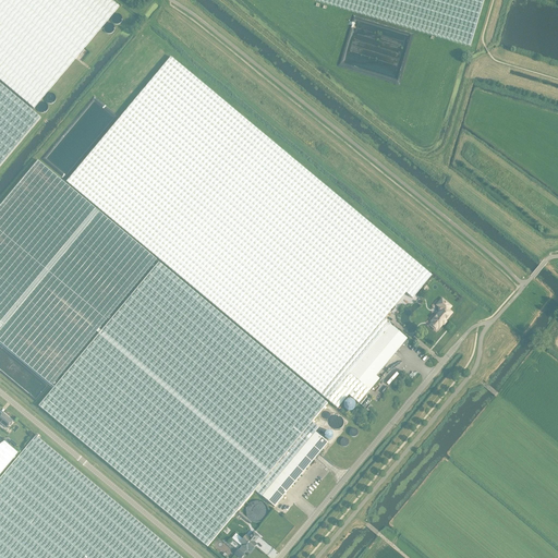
[(109,0),(0,0),(0,81),(34,109),(119,8),(109,0)]
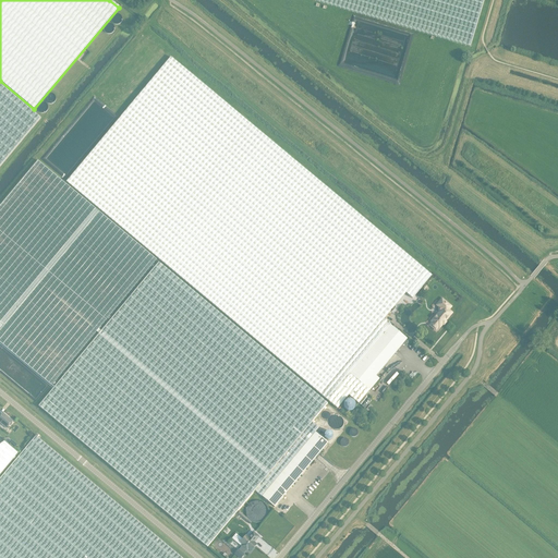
[(313,0),(470,47),(484,0),(313,0)]
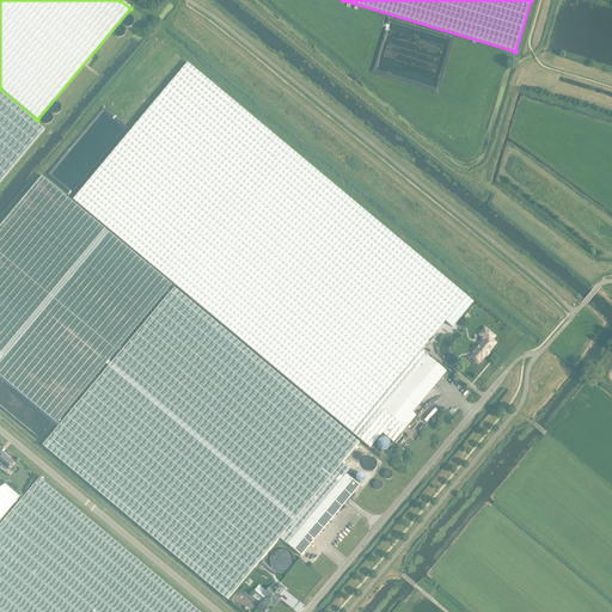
[(384,414),(430,359),(428,356),(421,349),(445,322),(452,328),(473,303),(470,299),(187,62),(73,200),(75,202),(371,448),(383,434),(393,442),(404,430),(384,414)]
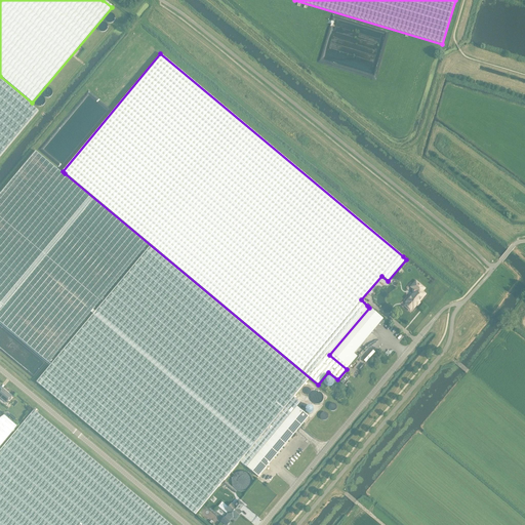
[(0,80),(0,157),(38,112),(0,80)]
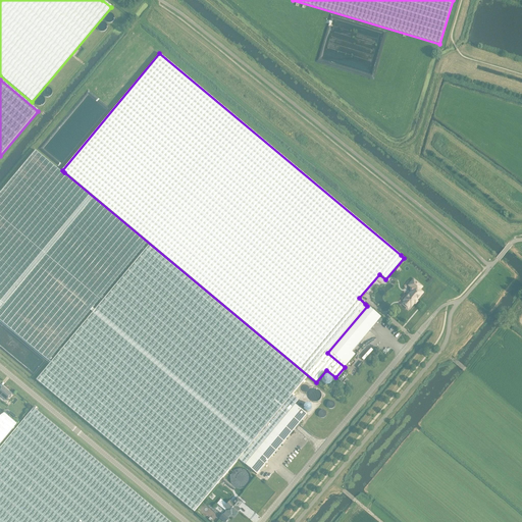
[(0,320),(48,361),(147,243),(144,241),(36,150),(0,193),(0,320)]
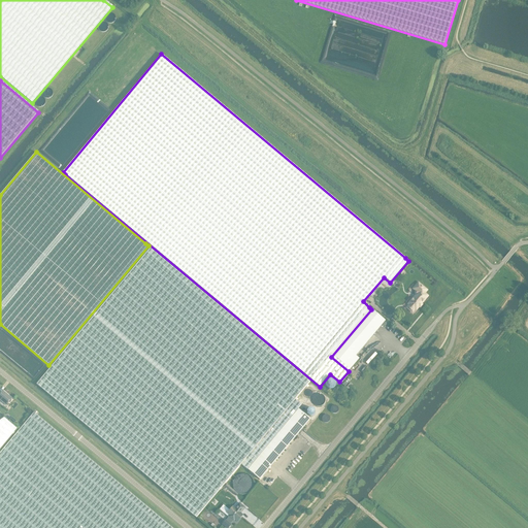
[(248,469),(298,408),(301,405),(295,399),(309,382),(306,380),(151,249),(39,381),(37,384),(40,387),(197,518),(241,464),(248,469)]
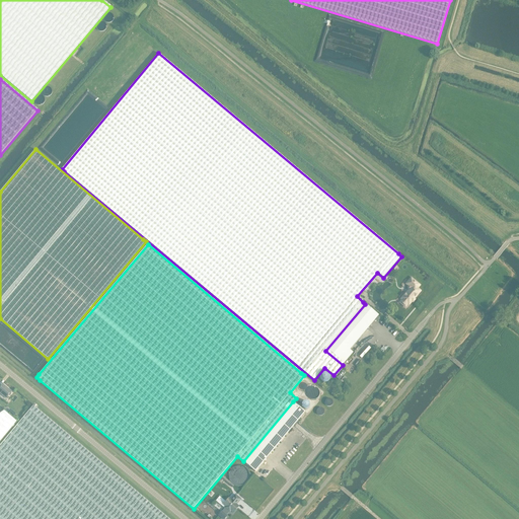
[(419,292),(420,291),(419,291),(419,290),(418,289),(417,289),(419,285),(416,283),(416,282),(415,281),(414,281),(411,278),(406,284),(412,288),(409,292),(408,291),(403,296),(402,297),(402,298),(401,299),(402,299),(400,302),(401,303),(401,304),(403,305),(405,306),(408,304),(409,304),(415,297),(416,297),(417,296),(417,295),(418,294),(419,293),(419,292)]
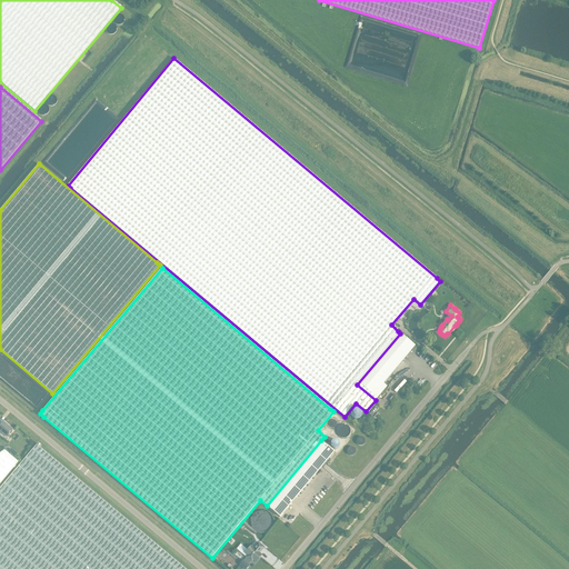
[(416,346),(400,333),(357,385),(376,400),(377,398),(387,387),(383,383),(411,351),(412,352),(415,352),(417,350),(416,348),(415,347),(416,346)]
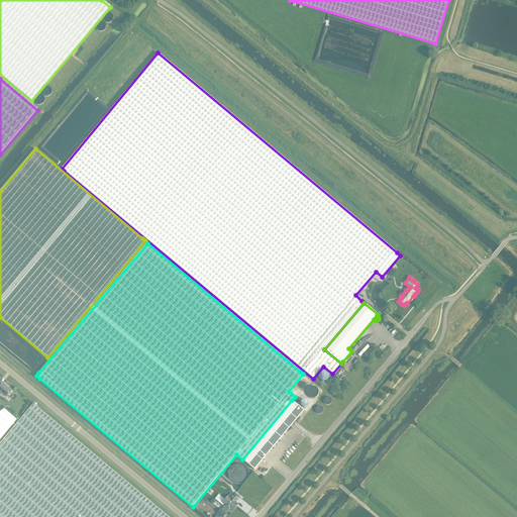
[(331,375),(324,369),(318,375),(325,382),(331,375)]
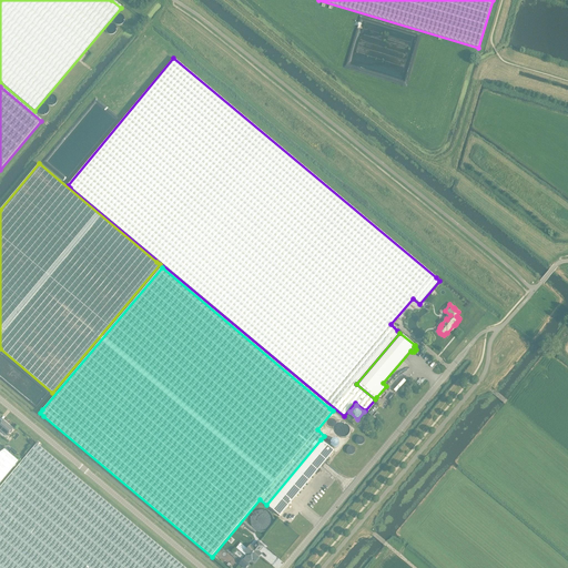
[(371,416),(378,407),(375,405),(368,414),(371,416)]
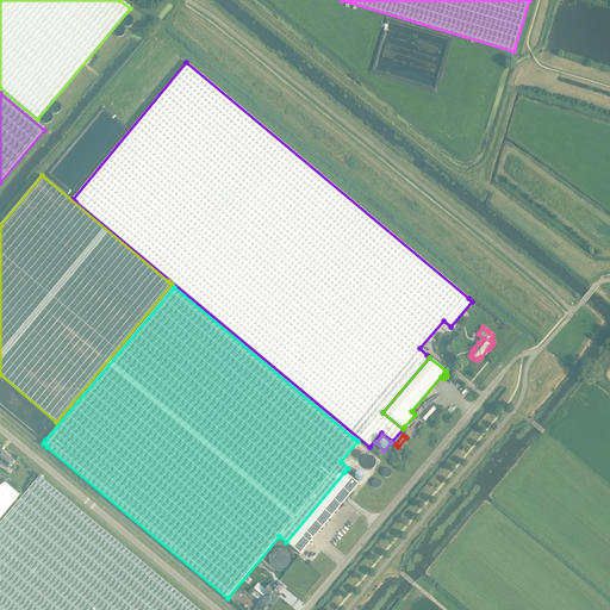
[(13,461),(14,460),(4,452),(0,454),(0,461),(7,468),(10,465),(12,465),(13,462),(13,461)]
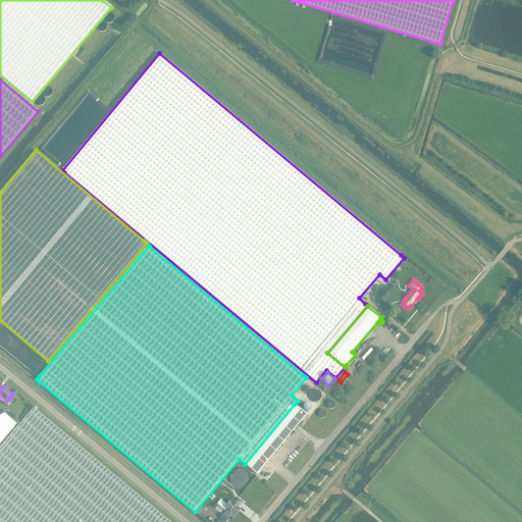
[(307,414),(295,404),(245,464),(257,474),(307,414)]
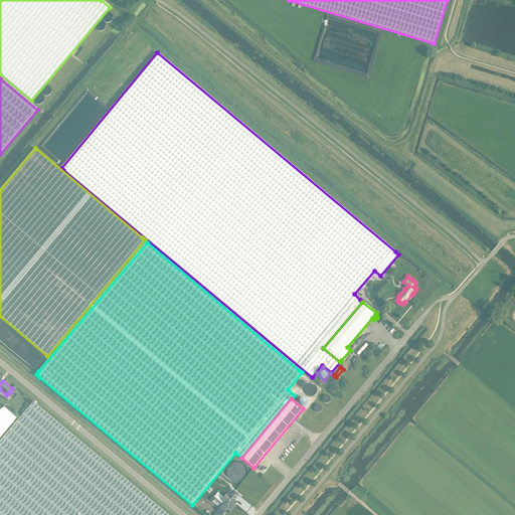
[(167,514),(33,402),(30,405),(0,442),(0,514),(167,514)]
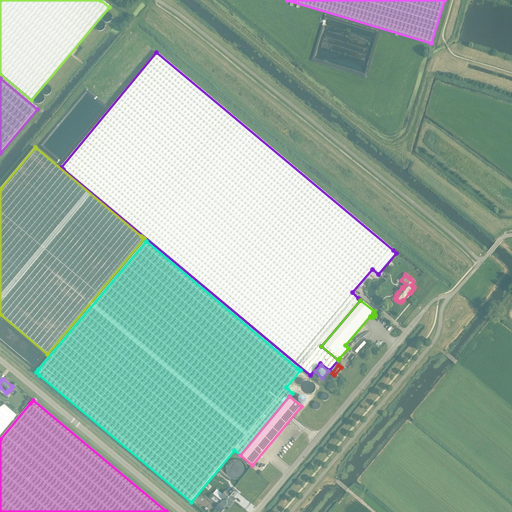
[(0,435),(16,416),(4,405),(0,408),(0,435)]
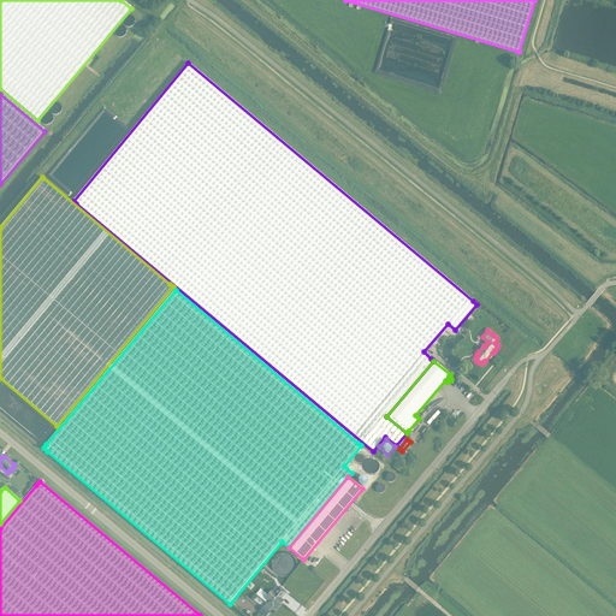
[(266,564),(262,568),(276,579),(278,576),(271,570),(272,568),(266,564)]
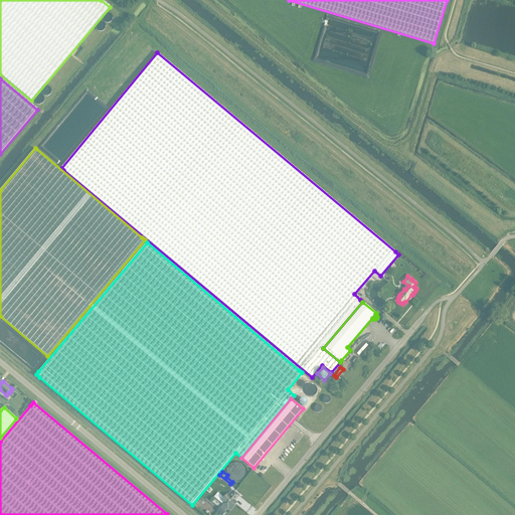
[(231,509),(237,502),(234,500),(239,495),(233,491),(229,496),(227,494),(221,501),(223,503),(222,504),(223,505),(222,505),(222,506),(223,507),(223,508),(224,509),(225,509),(226,509),(227,508),(228,508),(229,507),(231,509)]
